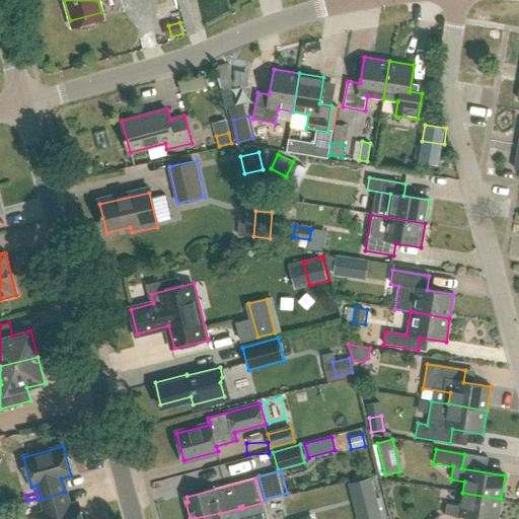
[(40,518),(82,518),(78,503),(69,506),(65,492),(42,499),(45,512),(39,514),(40,518)]
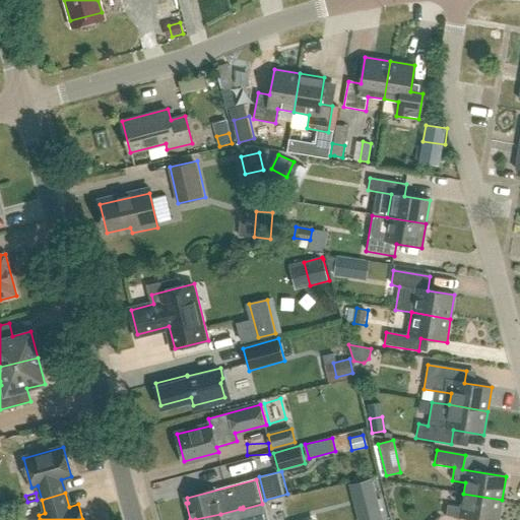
[(446,515),(473,519),(498,519),(502,500),(463,494),(461,507),(447,504),(446,515)]
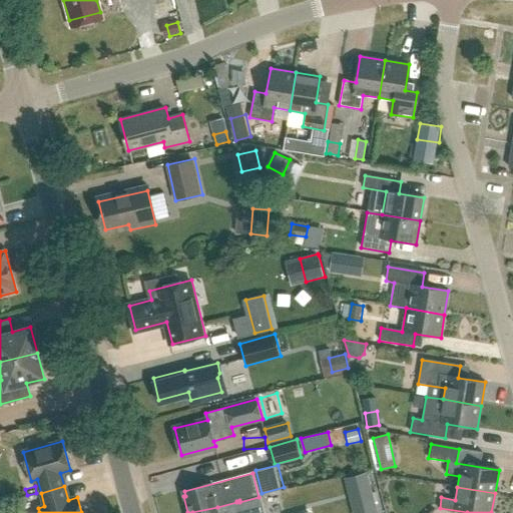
[(371,493),(351,498),(354,512),(375,512),(376,512),(371,493)]
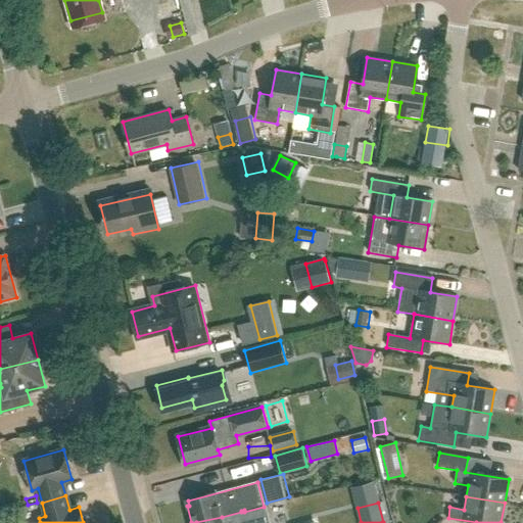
[(222,517),(196,522),(269,522),(265,507),(264,507),(244,512),(244,510),(241,511),(241,512),(222,517)]
